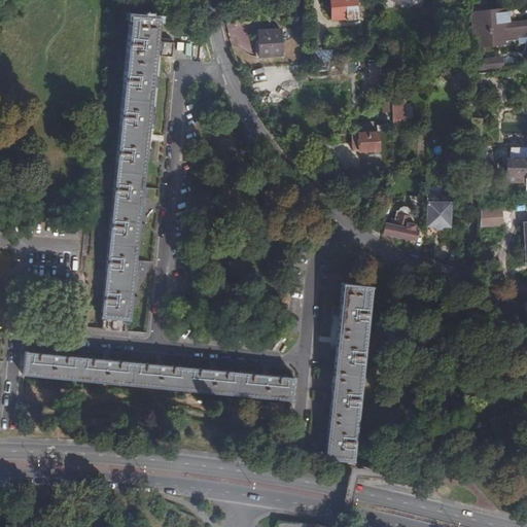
[(354,0),(327,0),(329,22),(356,21),(354,0)]
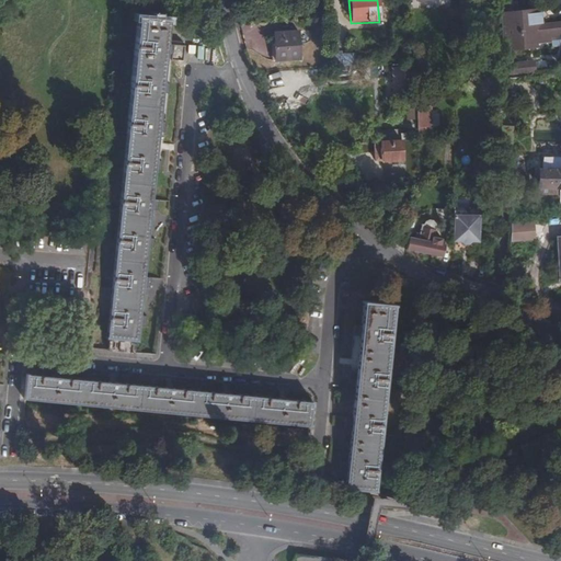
[(500,0),(501,10),(502,45),(522,44),(530,44),(531,39),(536,39),(551,38),(551,45),(560,45),(560,44),(560,20),(540,22),(540,8),(518,9),(516,0),(500,0)]
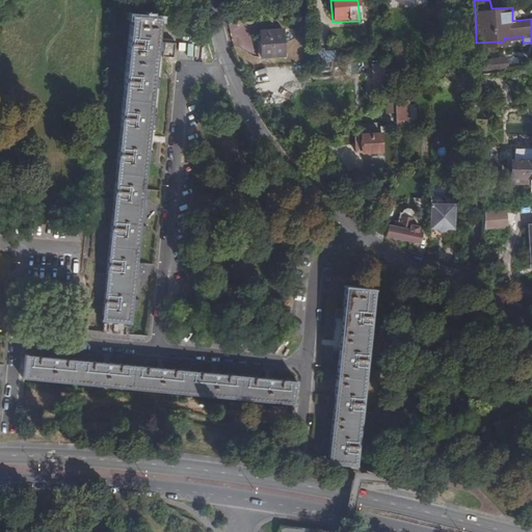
[(161,19),(133,16),(101,321),(128,323),(130,310),(130,301),(133,273),(134,264),(137,236),(138,228),(141,198),(142,190),(145,162),(147,154),(150,126),(151,116),(153,89),(154,80),(157,56),(175,58),(176,42),(159,40),(161,19)]
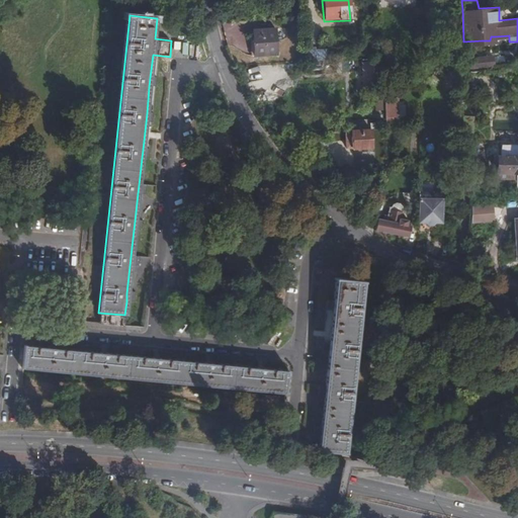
[(274,25),(253,26),(254,53),(276,52),(274,25)]
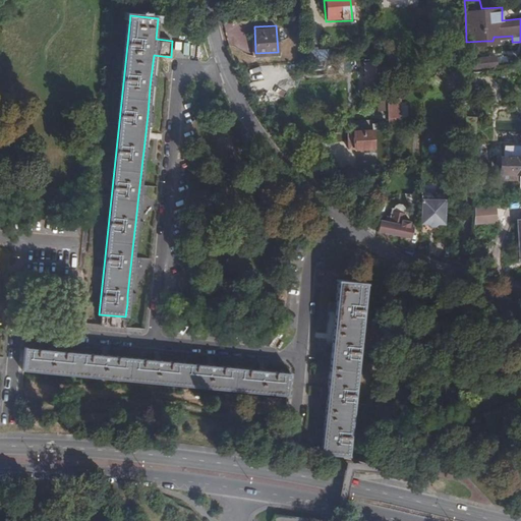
[(314,41),(306,41),(306,52),(329,51),(328,42),(314,43),(314,41)]
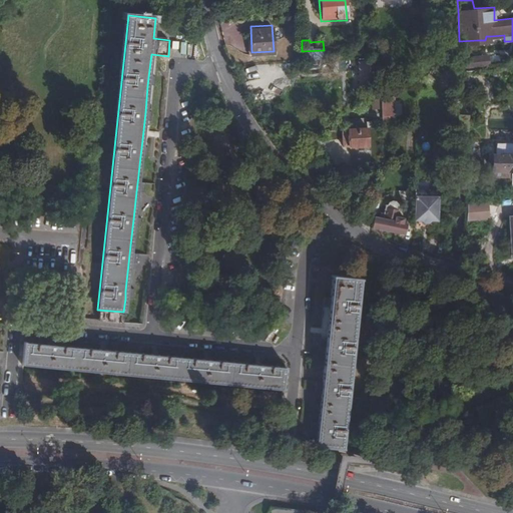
[(487,55),(488,65),(500,64),(499,54),(487,55)]
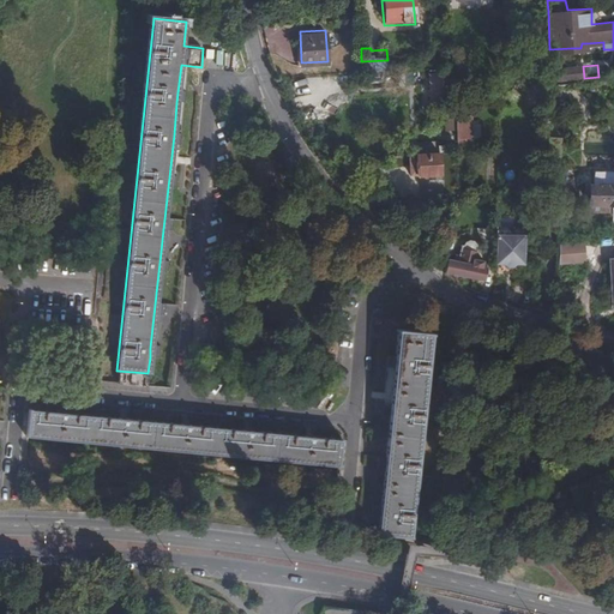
[(551,67),(552,79),(584,78),(583,66),(555,67),(551,67)]
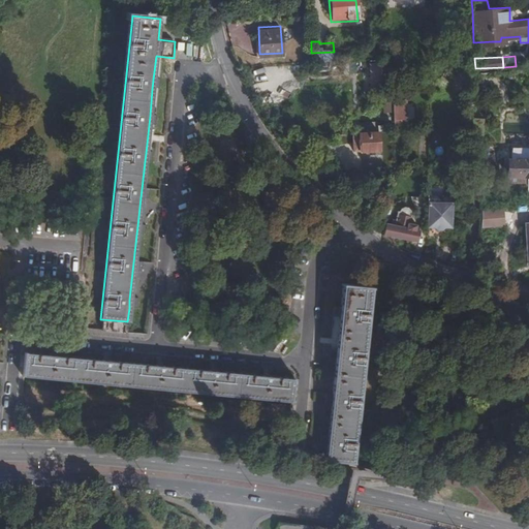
[(379,63),(370,63),(370,75),(380,75),(379,63)]
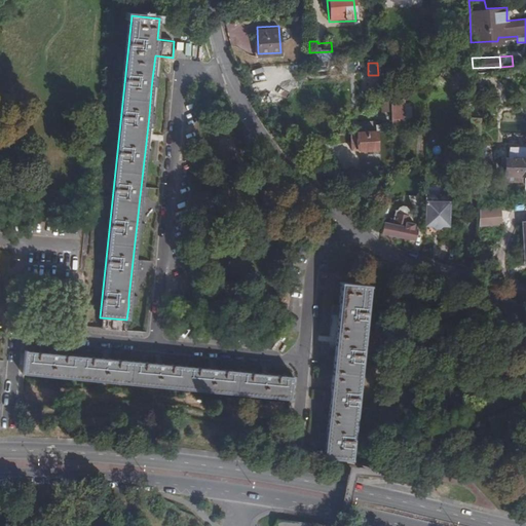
[(154,79),(152,79),(151,88),(160,88),(161,78),(154,77),(154,79)]
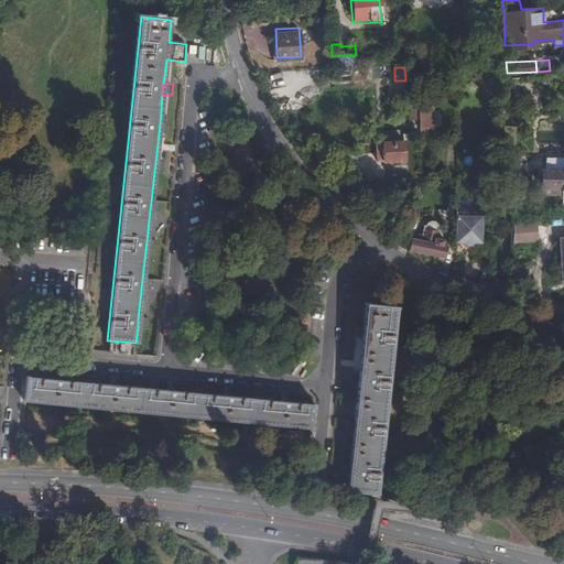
[(425,105),(418,105),(419,123),(426,122),(425,105)]
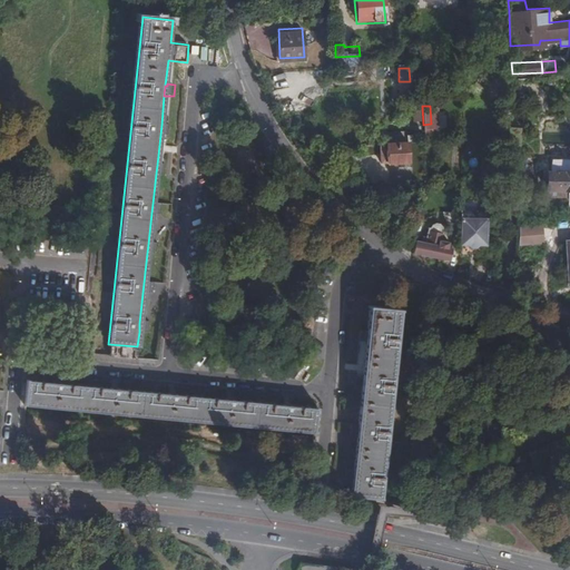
[(163,126),(161,125),(160,135),(169,136),(170,125),(163,124),(163,126)]
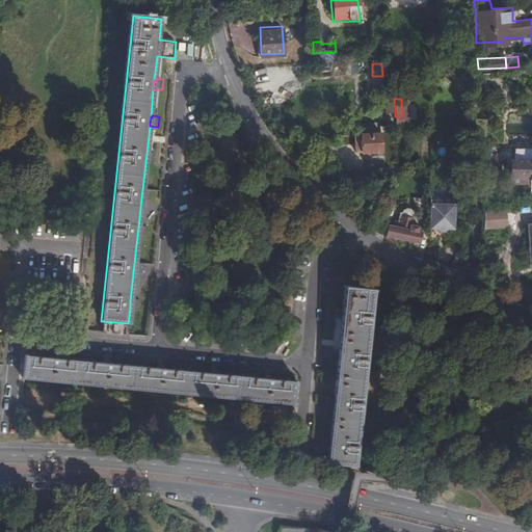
[(422,124),(405,124),(405,133),(423,132),(422,124)]
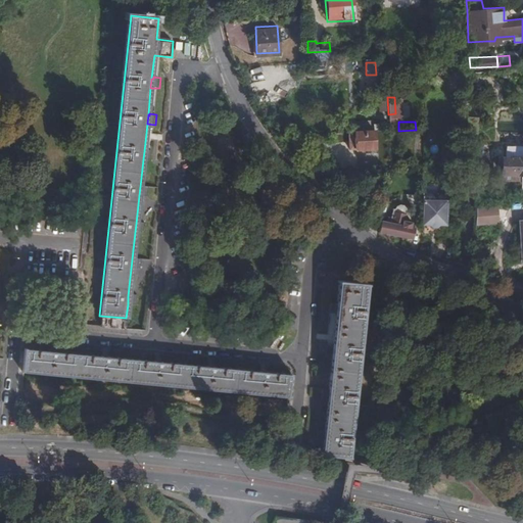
[(372,125),(353,126),(354,144),(373,144),(372,125)]
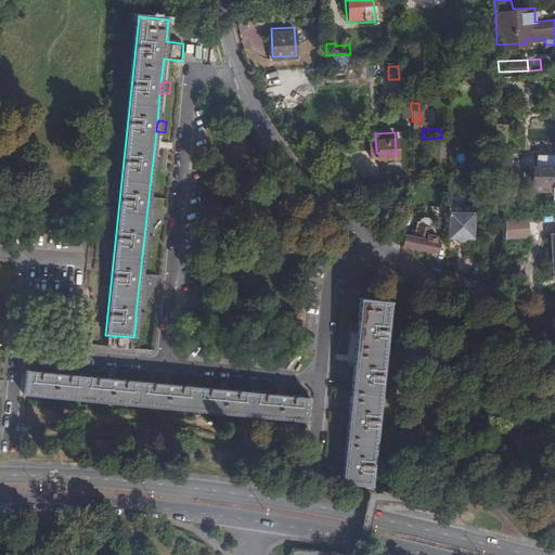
[(506,134),(494,134),(494,151),(494,152),(505,152),(506,134)]
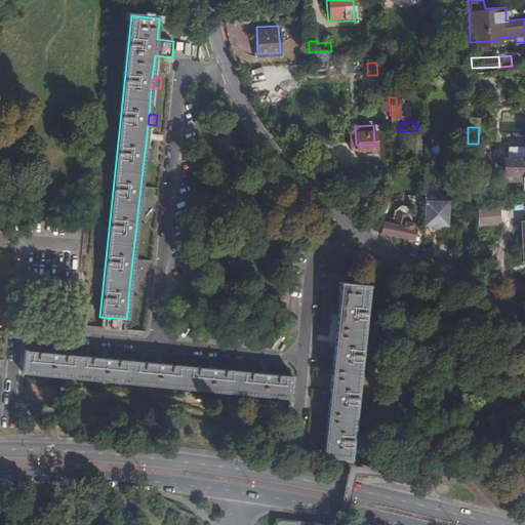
[(524,176),(524,147),(511,147),(510,156),(499,155),(499,162),(503,163),(502,179),(513,180),(514,176),(524,176)]
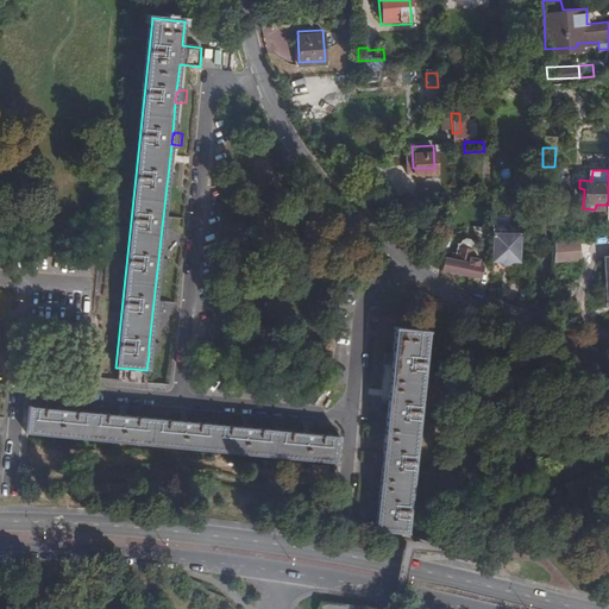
[(169,176),(168,176),(167,186),(175,187),(177,175),(169,175),(169,176)]
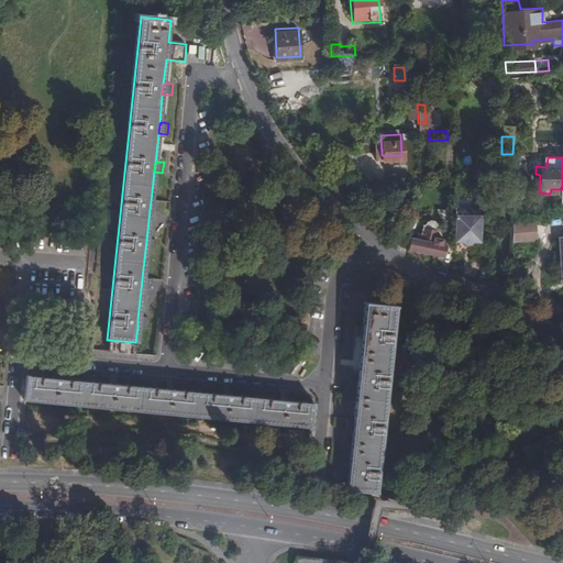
[(152,202),(151,201),(150,210),(158,211),(159,201),(153,200),(152,202)]
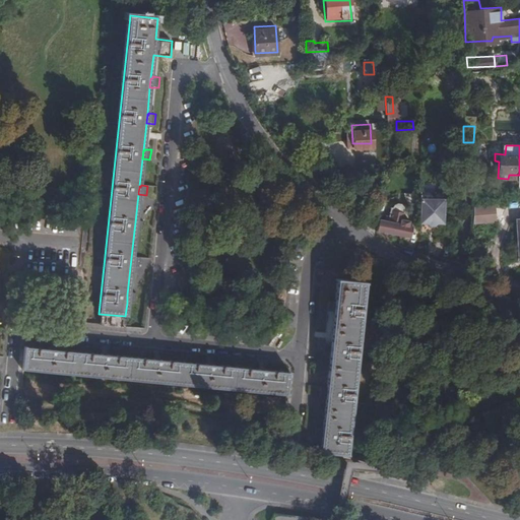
[(428,195),(429,223),(437,223),(439,225),(444,225),(445,223),(453,222),(452,196),(442,197),(442,194),(428,195)]
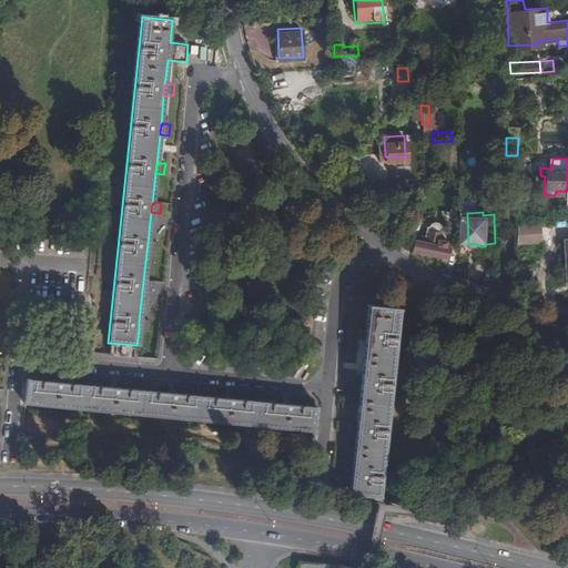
[(423,253),(428,255),(446,260),(450,246),(436,243),(439,230),(440,227),(439,225),(438,224),(436,223),(433,223),(430,224),(427,236),(426,241),(423,253)]
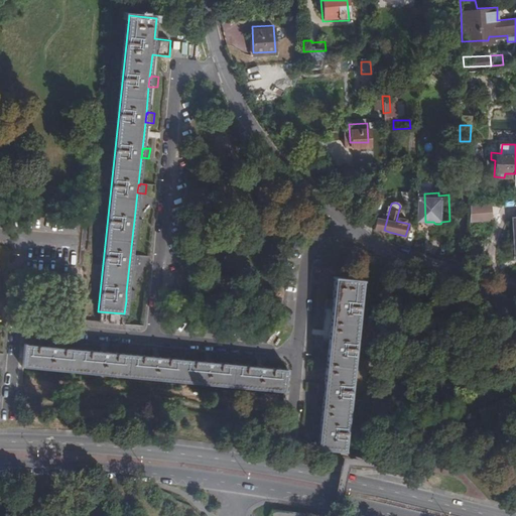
[(492,204),(471,206),(470,222),(493,221),(492,204)]
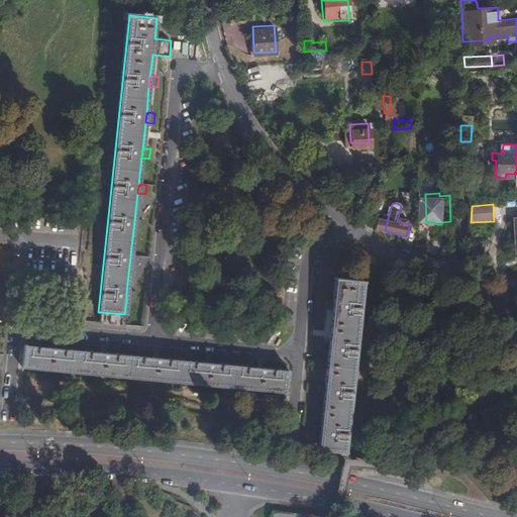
[(373,227),(385,230),(388,219),(376,216),(373,227)]
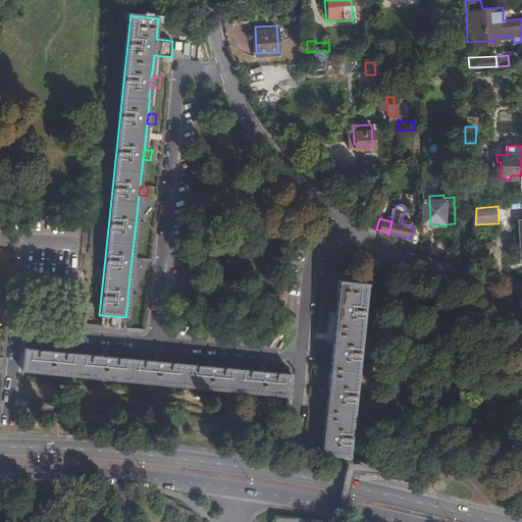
[(138,223),(136,223),(135,231),(143,232),(144,222),(138,222),(138,223)]
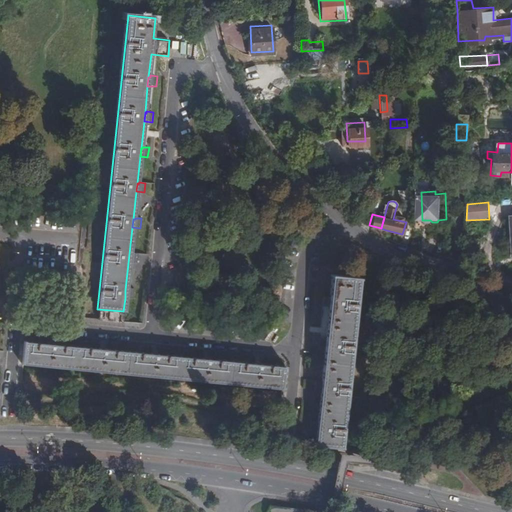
[(131,254),(129,254),(128,263),(136,264),(137,254),(131,253),(131,254)]
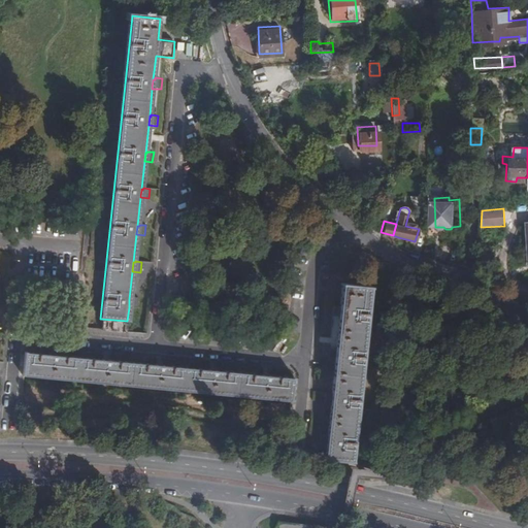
[(322,452),(321,466),(349,469),(366,292),(339,289),(336,314),(335,322),(332,357),(331,365),(327,401),(327,408),(323,444),(322,452)]
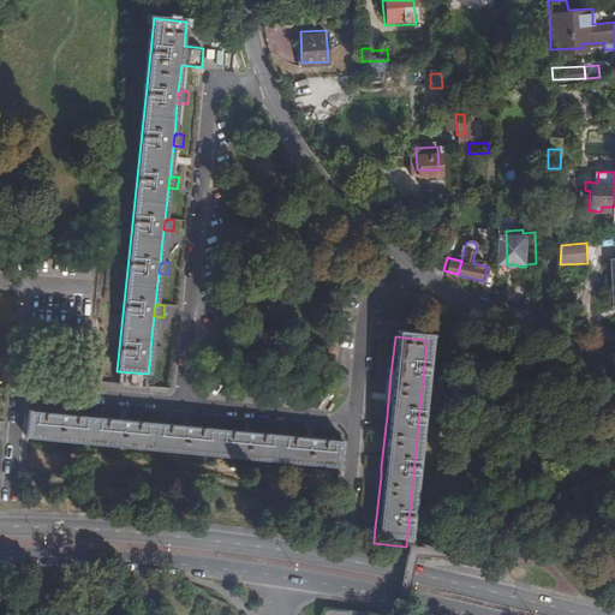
[(153,348),(150,348),(150,358),(159,358),(161,347),(153,346),(153,348)]
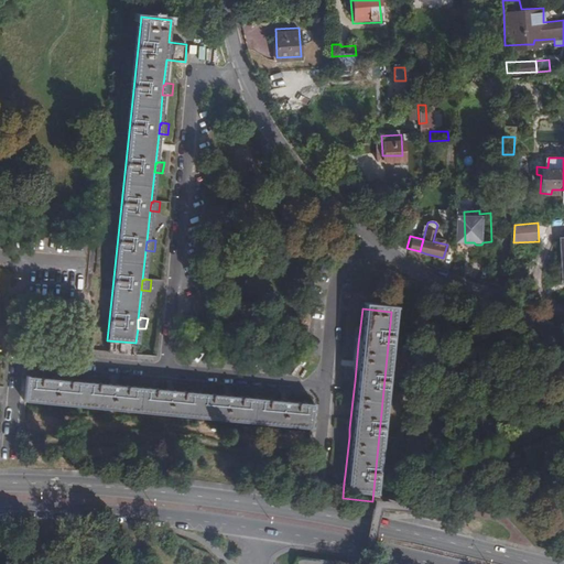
[(310,409),(22,376),(20,399),(306,432),(310,409)]
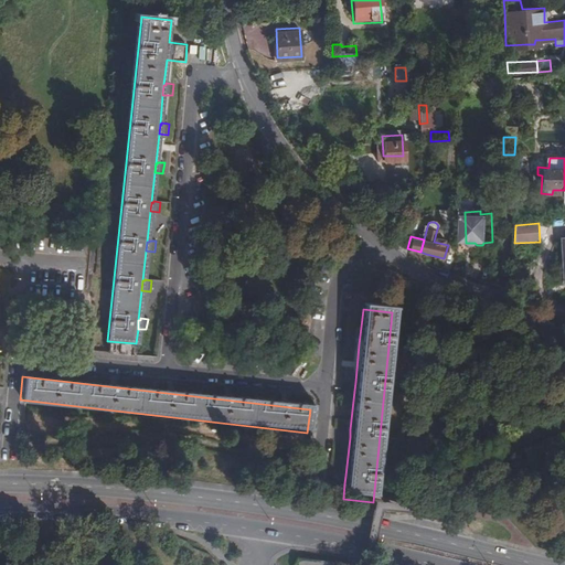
[(226,397),(230,390),(220,388),(221,397),(226,397)]
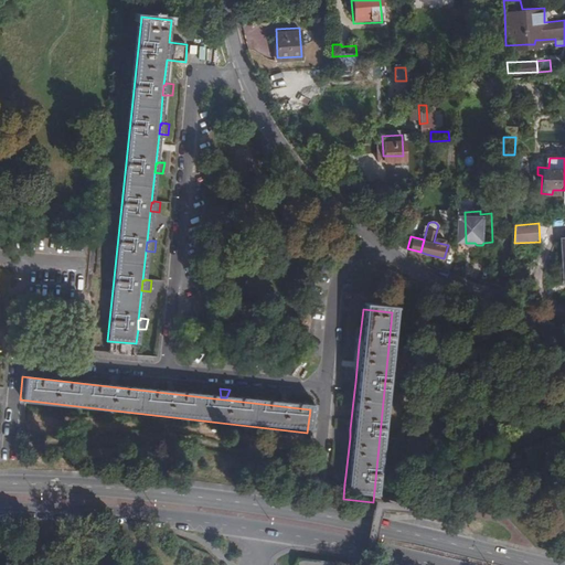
[(337,482),(344,483),(345,476),(344,476),(344,473),(338,472),(337,482)]
